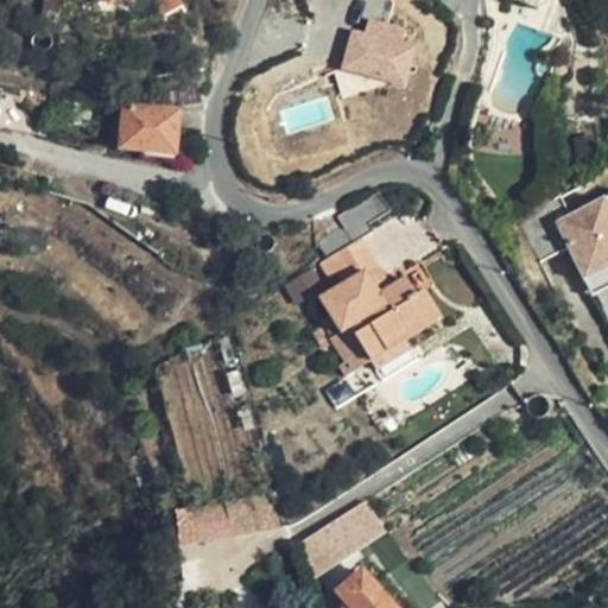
[(57,23),(59,0),(44,0),(42,19),(57,23)]
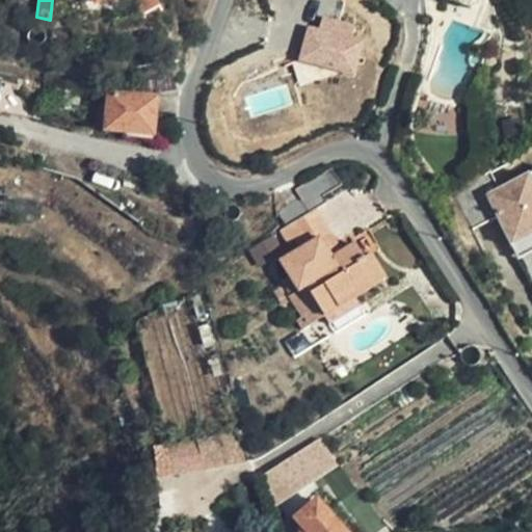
[(152,0),(131,0),(139,16),(156,7),(152,0)]
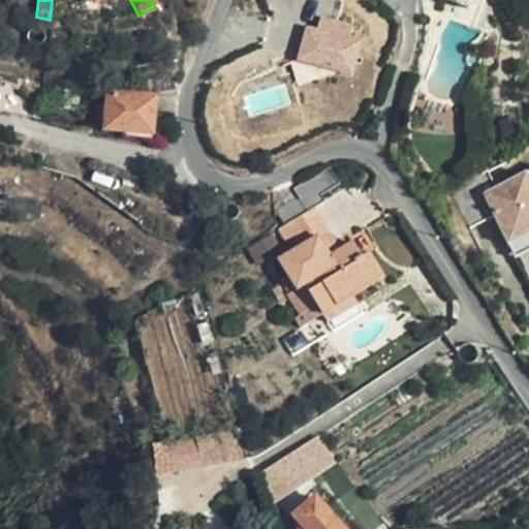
[(324,0),(292,0),(272,21),(287,37),(324,0)]
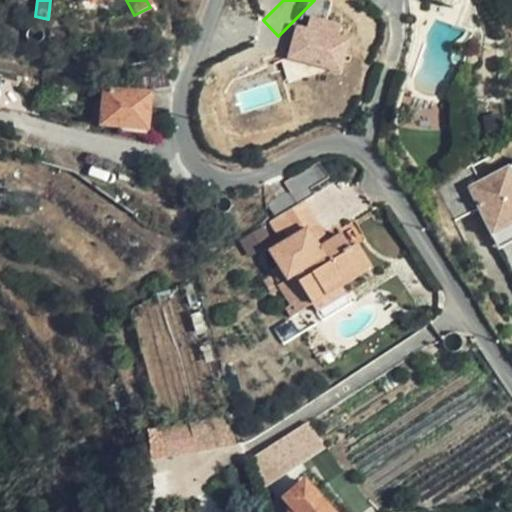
[(451,0),(425,0),(448,9),(451,0)]
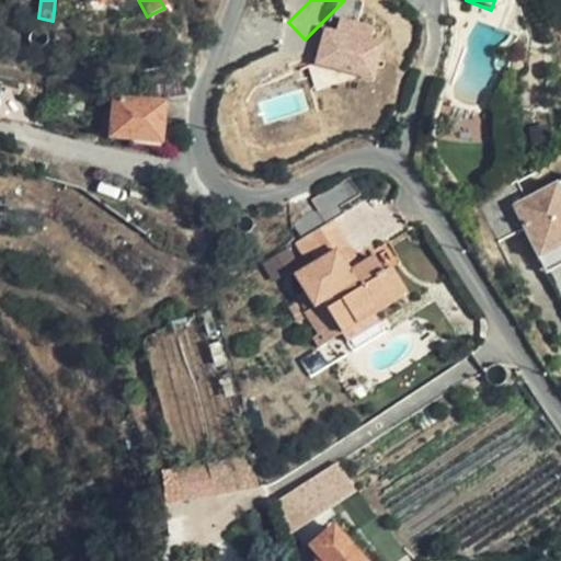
[(338,20),(330,52),(316,49),(310,72),(375,88),(388,32),(338,20)]
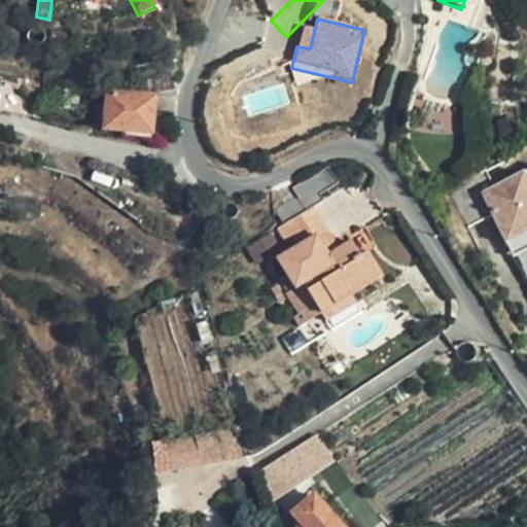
[(149,135),(156,74),(137,72),(132,72),(131,82),(108,80),(102,129),(149,135)]
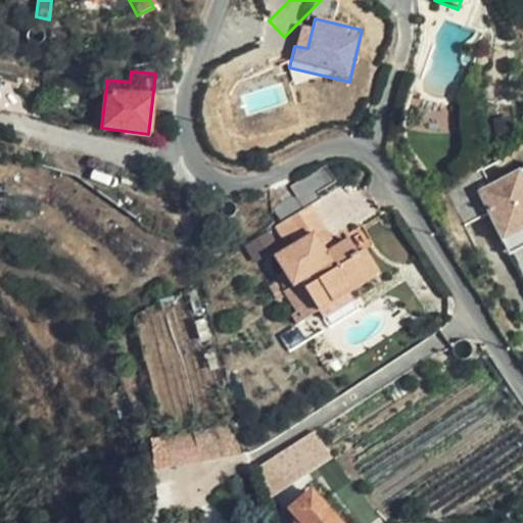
[(245,132),(226,113),(209,130),(228,148),(245,132)]
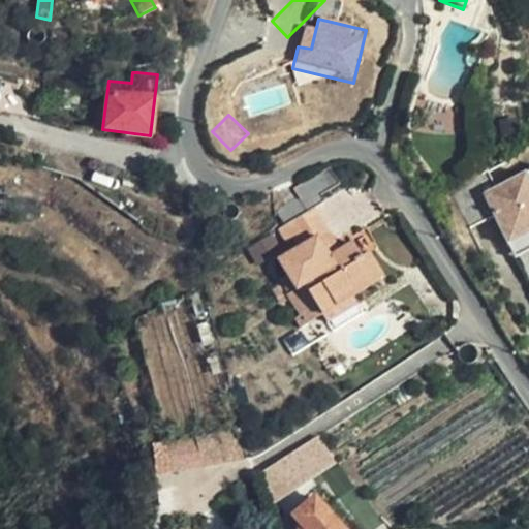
[(292,245),(299,242),(290,228),(315,213),(328,205),(321,194),(337,185),(327,167),(292,189),(297,196),(278,208),(286,222),(280,226),(292,245)]
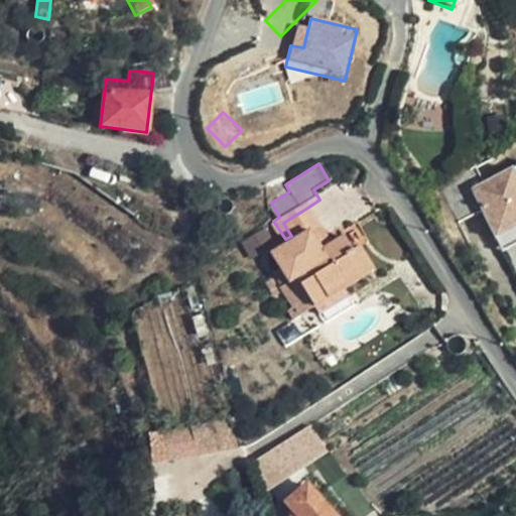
[(515,177),(511,168),(484,181),(476,166),(440,184),(460,221),(482,210),(488,222),(496,237),(515,226),(515,177)]
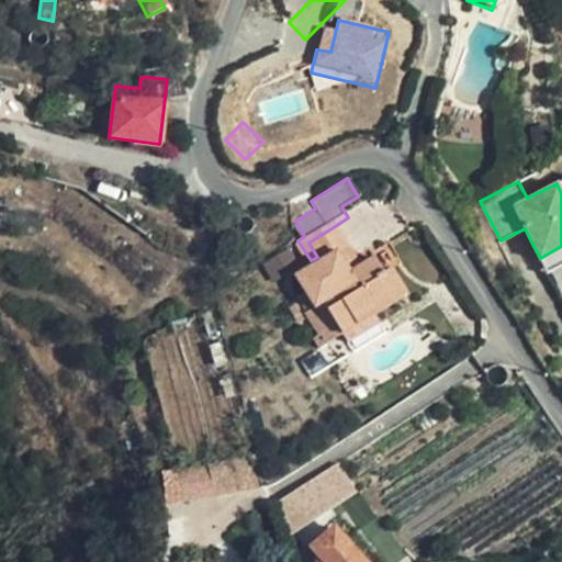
[(317,257),(322,262),(338,253),(351,273),(361,268),(335,226),(308,243),(317,257)]
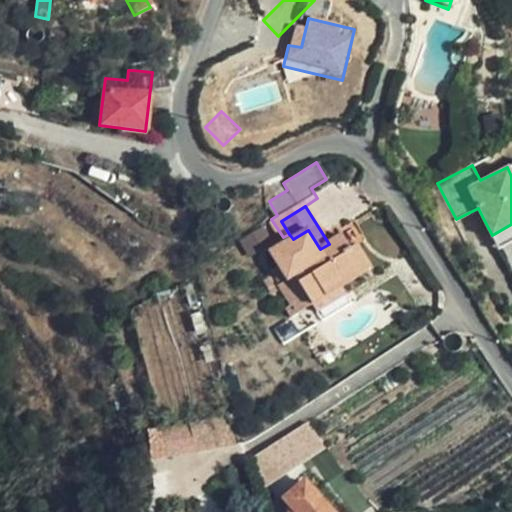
[(270,222),(243,240),(251,253),(279,235),(270,222)]
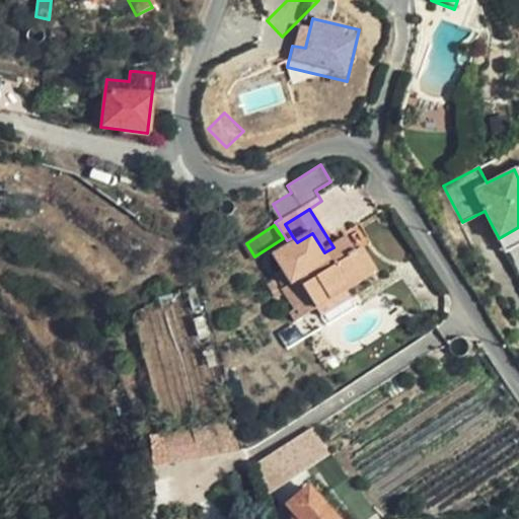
[(342,230),(347,238),(359,257),(352,263),(364,281),(376,273),(362,249),(369,245),(360,230),(352,235),(347,227),(342,230)]
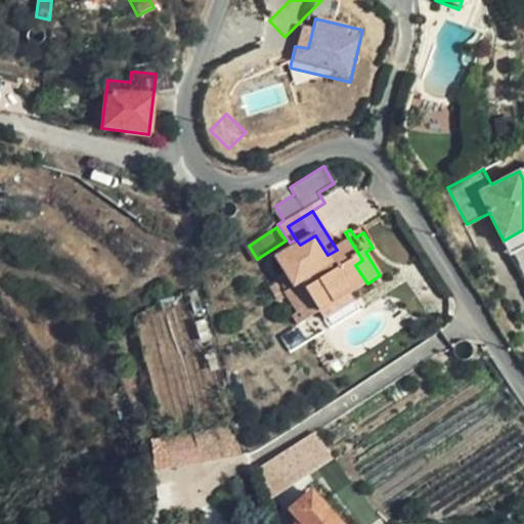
[(523,229),(504,241),(510,254),(523,246),(523,229)]
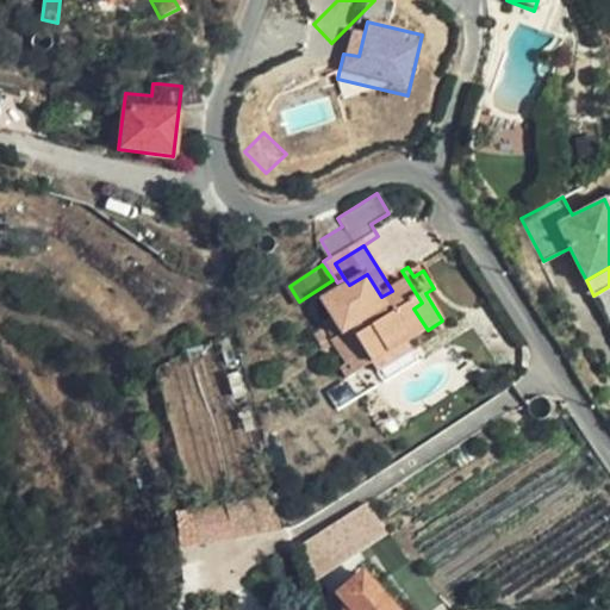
[(343,338),(353,332),(373,365),(409,342),(428,330),(414,309),(422,303),(408,280),(392,291),(381,297),(367,274),(349,285),(321,304),(331,321),(343,338)]
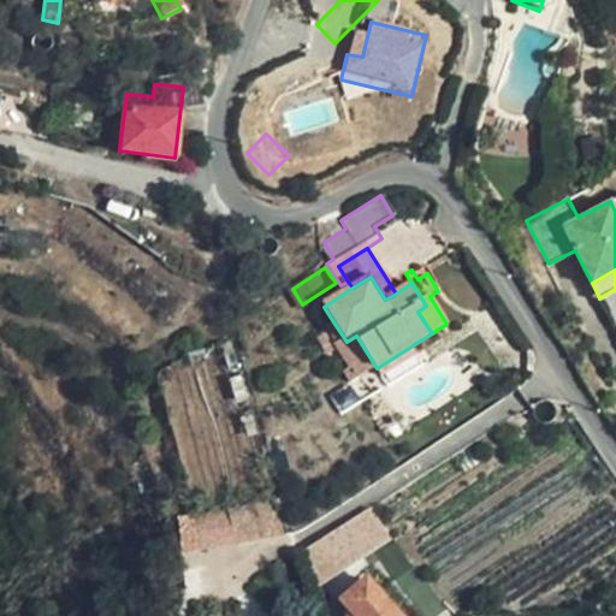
[(347,342),(335,324),(327,329),(339,347),(347,342)]
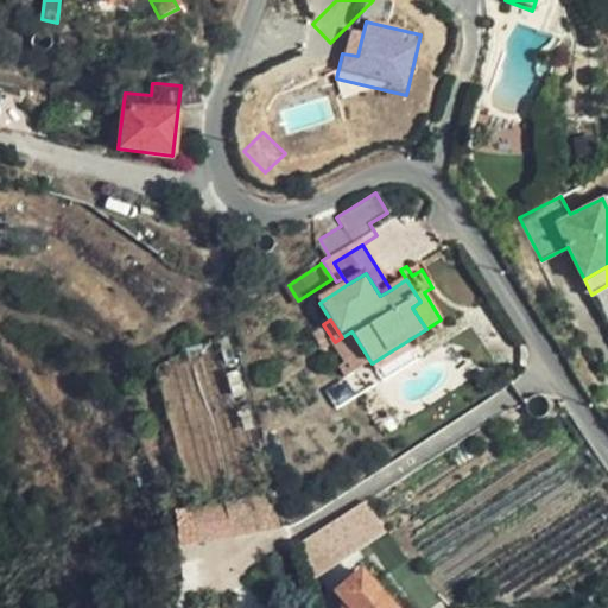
[(407,341),(372,363),(378,372),(412,349),(407,341)]
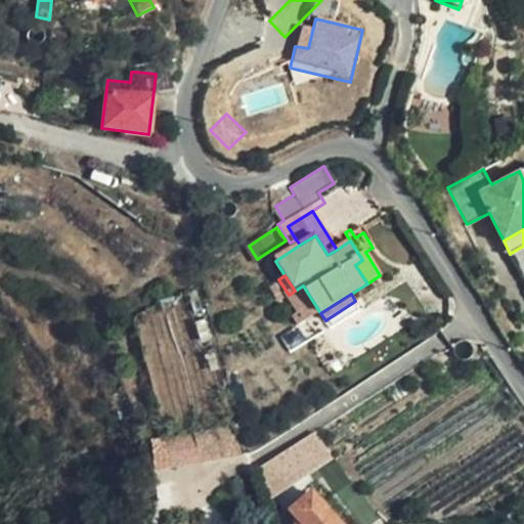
[(192,466),(236,460),(220,425),(213,426),(183,437),(192,466)]
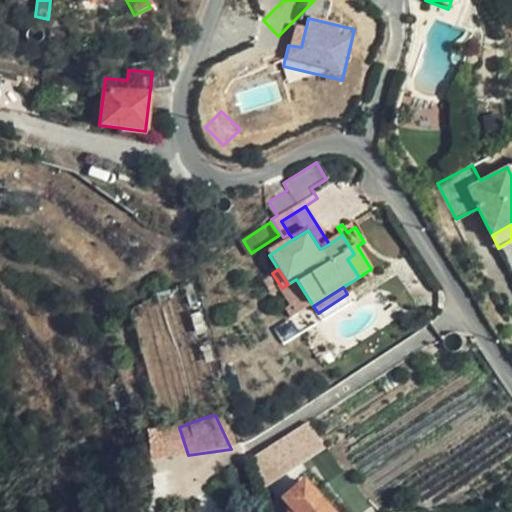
[(322,454),(303,425),(282,438),(301,467),(322,454)]
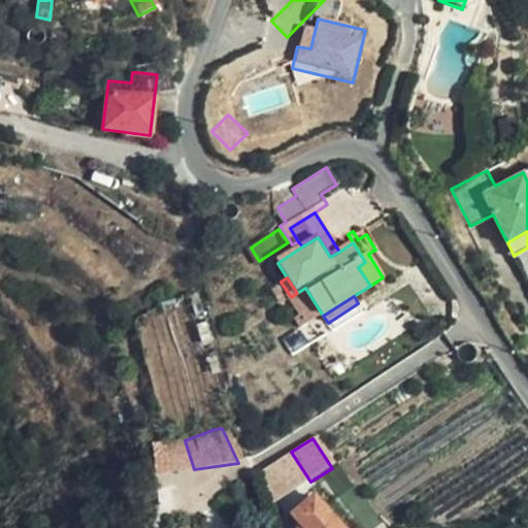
[(185,440),(158,451),(166,474),(194,469),(185,440)]
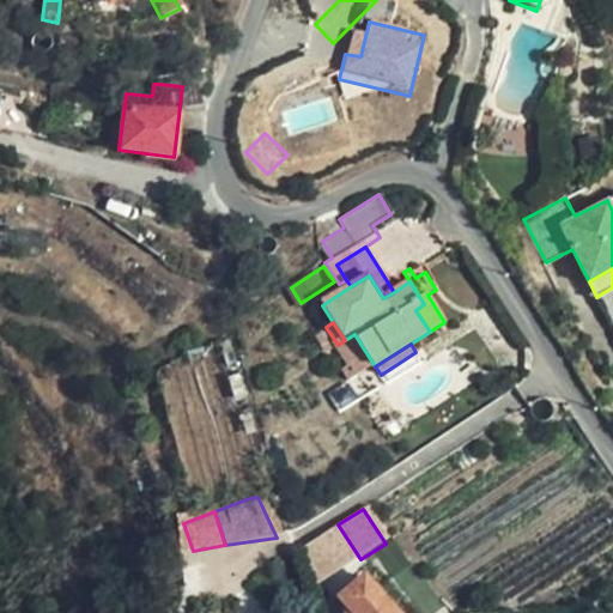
[(337,526),(314,540),(337,575),(360,559),(338,525),(337,526)]
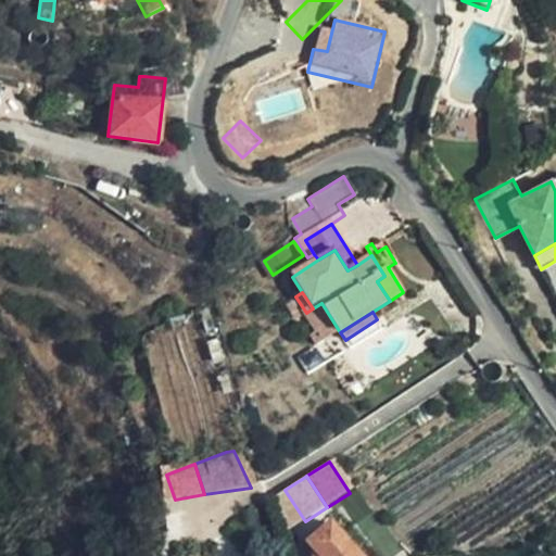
[(275,495),(286,533),(305,521),(285,490),(275,495)]
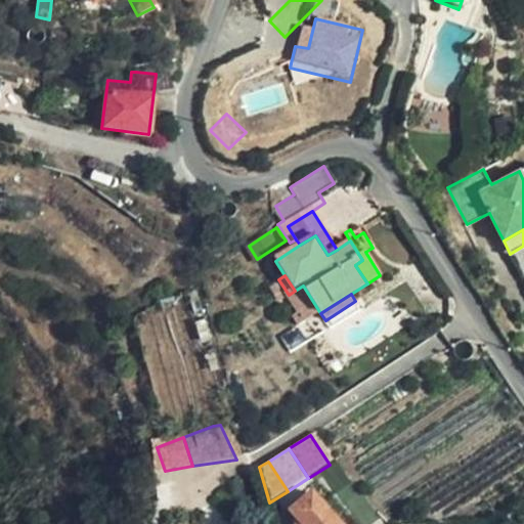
[(338,523),(312,494),(290,513),(299,523),(338,523)]
